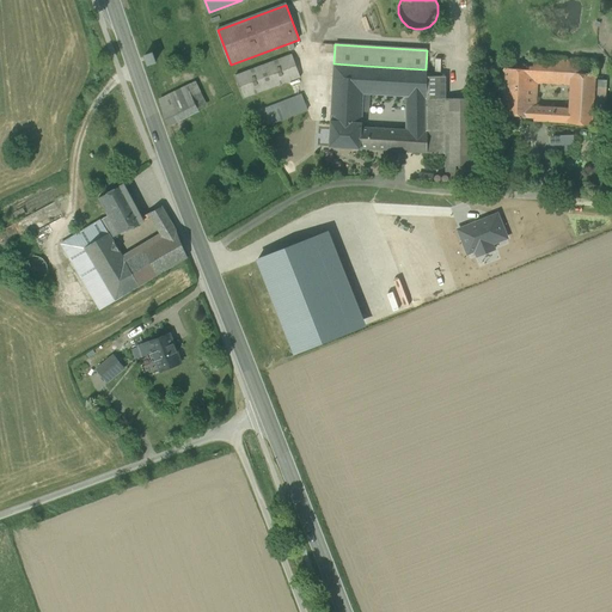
[(145,55),(148,63),(155,61),(152,53),(145,55)]
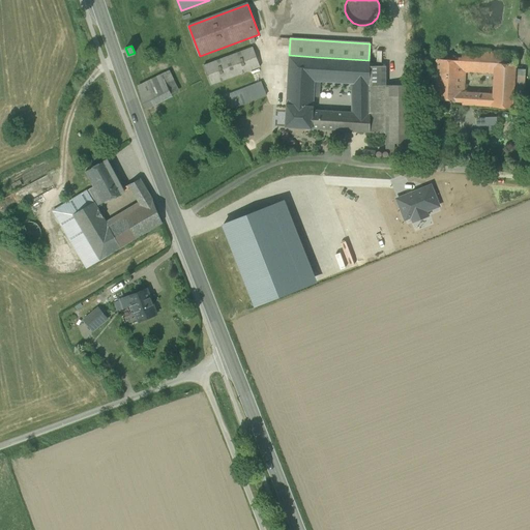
[(204,65),(211,86),(260,67),(253,48),(204,65)]
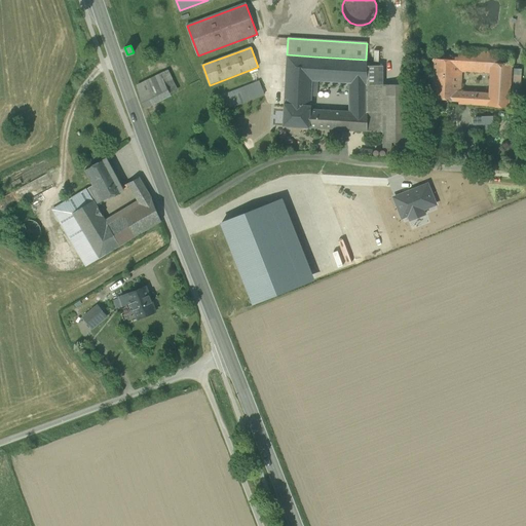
[(482,73),(483,63),(484,51),(458,50),(457,61),(475,62),(475,73),(482,73)]
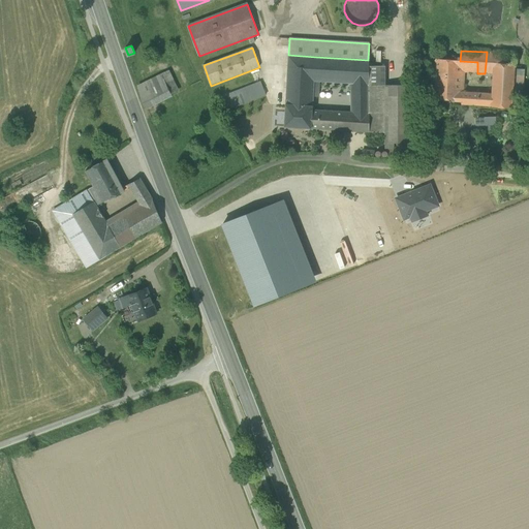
[(516,54),(487,52),(486,63),(493,63),(515,65),(516,54)]
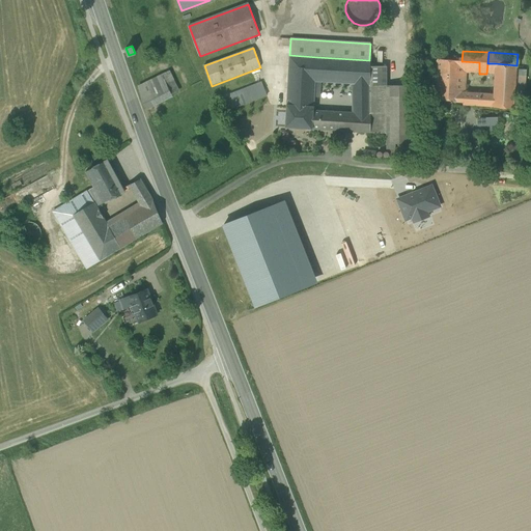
[(314,98),(316,81),(317,57),(289,55),(287,105),(313,107),(314,98)]
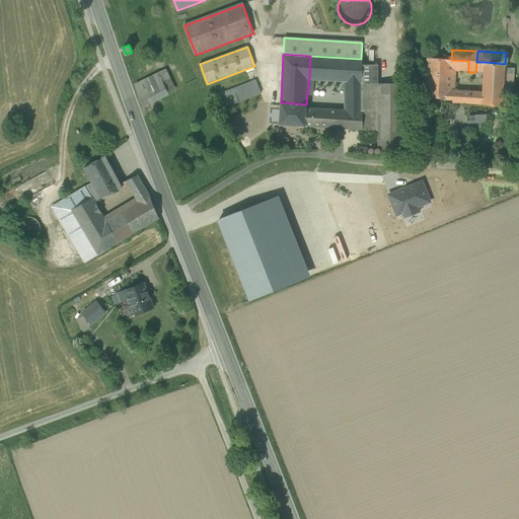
[(361,59),(310,56),(309,79),(314,80),(344,81),(362,83),(362,65),(362,59),(361,59)]
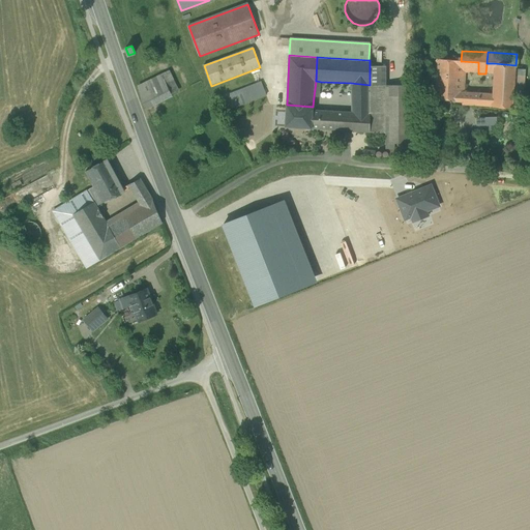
[(460,72),(461,61),(437,60),(436,76),(447,76),(447,87),(460,87),(460,72)]
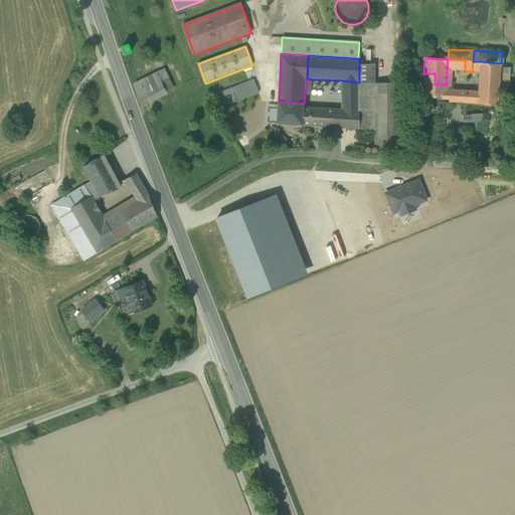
[(448,59),(447,70),(453,70),(465,71),(465,60),(448,59)]
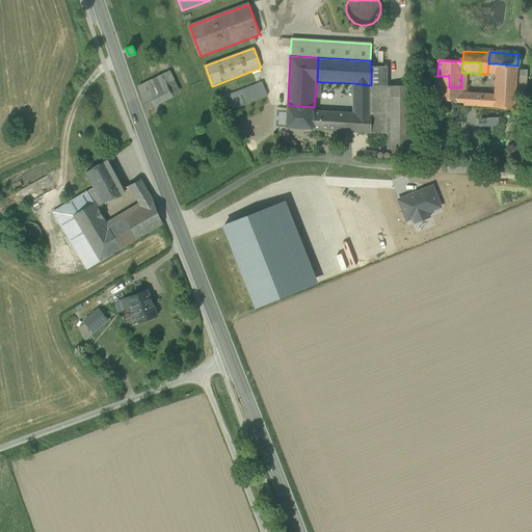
[(517,70),(517,65),(496,63),(495,75),(494,96),(494,107),(515,108),(516,90),(517,70)]
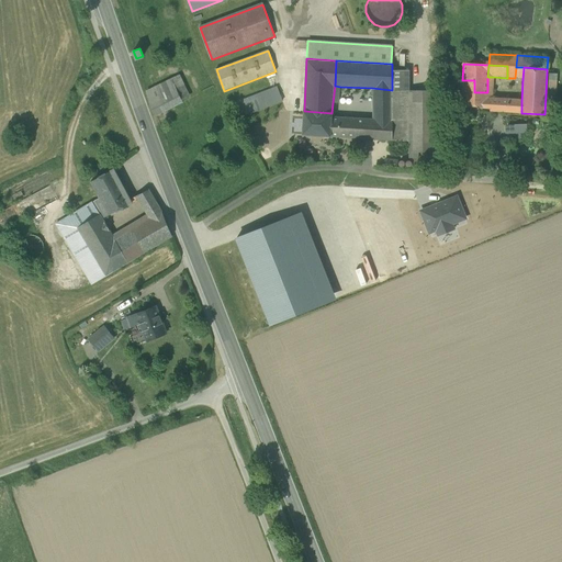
[(409,69),(392,70),(392,90),(409,90),(409,69)]
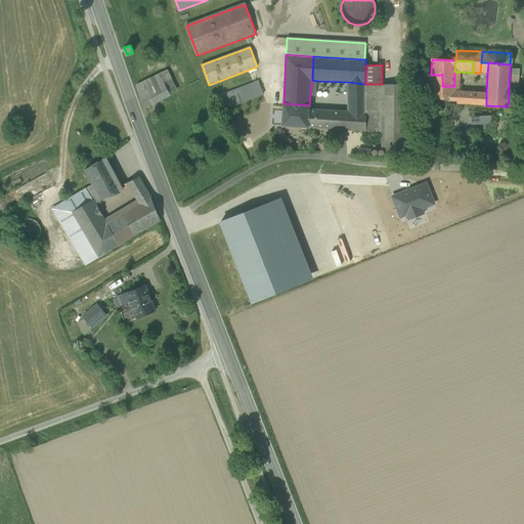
[(510,69),(509,89),(518,89),(520,69),(510,69)]
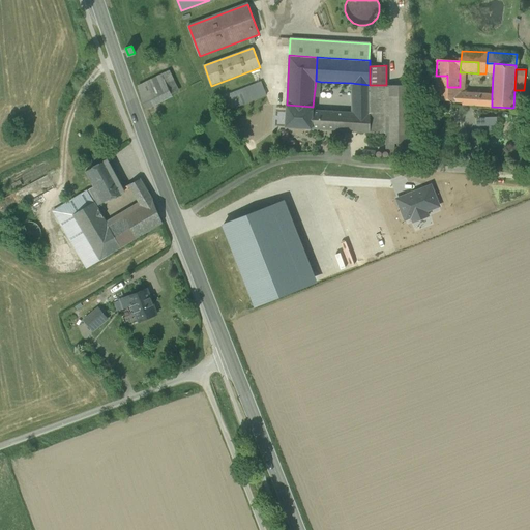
[(167,71),(160,76),(166,85),(172,96),(178,92),(167,71)]
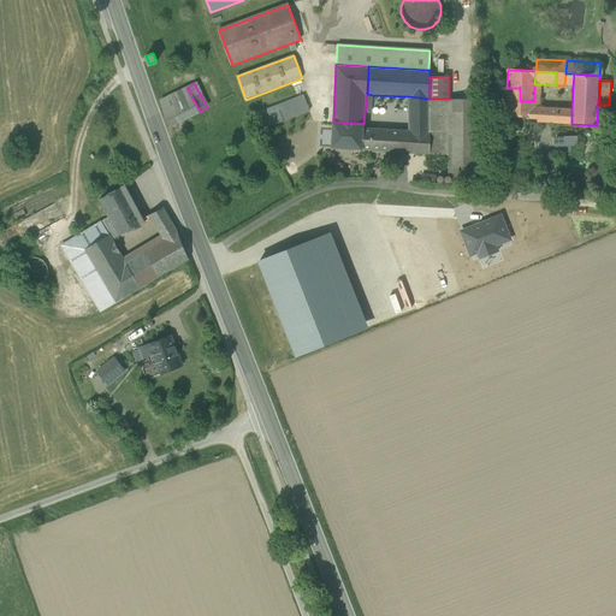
[(160,102),(164,114),(193,99),(187,88),(160,102)]
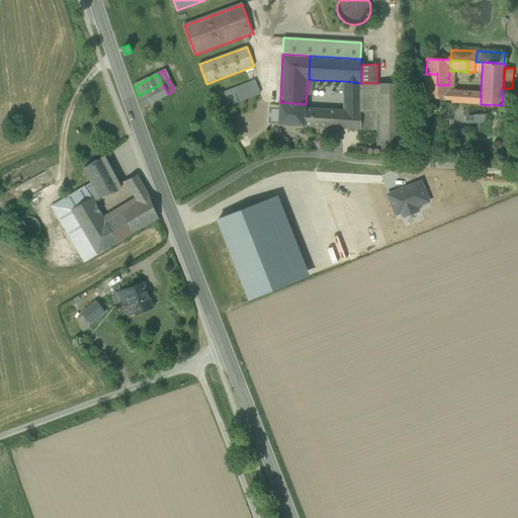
[(449,103),(452,103),(453,91),(453,86),(449,85),(437,85),(437,74),(426,74),(425,98),(450,99),(449,103)]
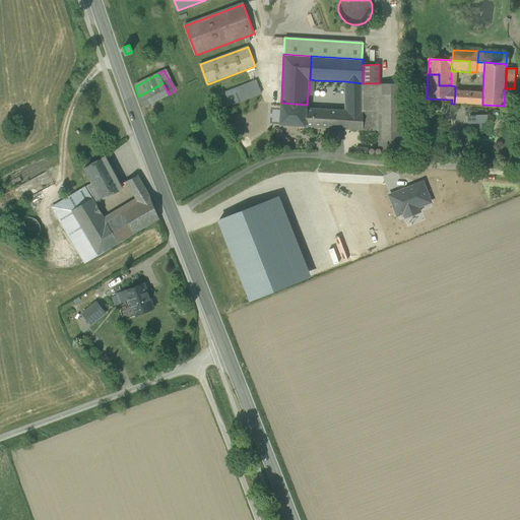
[(213,98),(218,110),(261,93),(256,81),(213,98)]
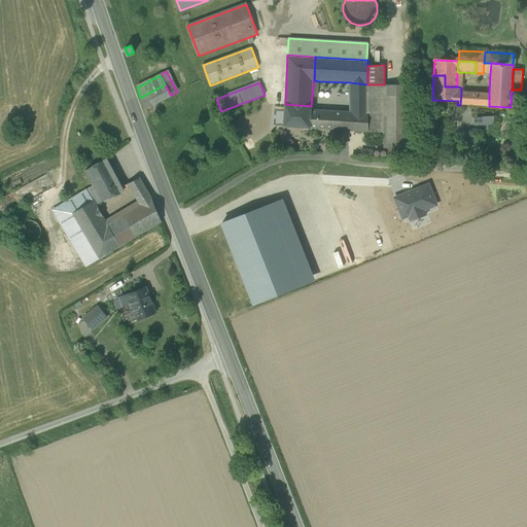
[(350,131),(369,132),(367,84),(349,82),(350,112),(350,131)]
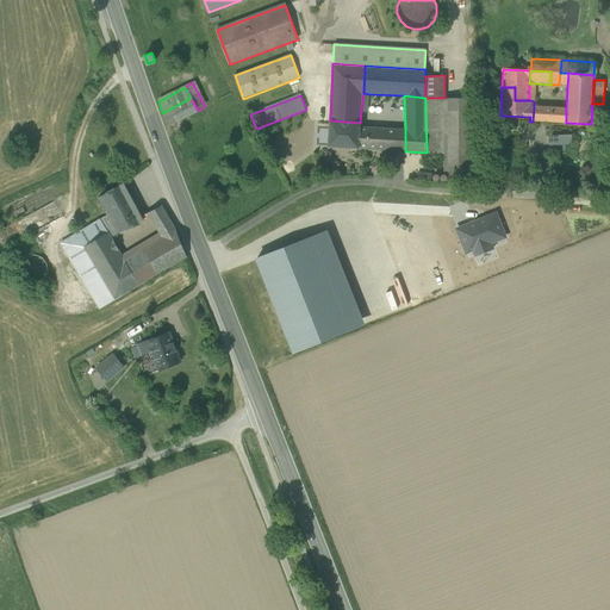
[(198,111),(191,98),(162,113),(169,126),(198,111)]
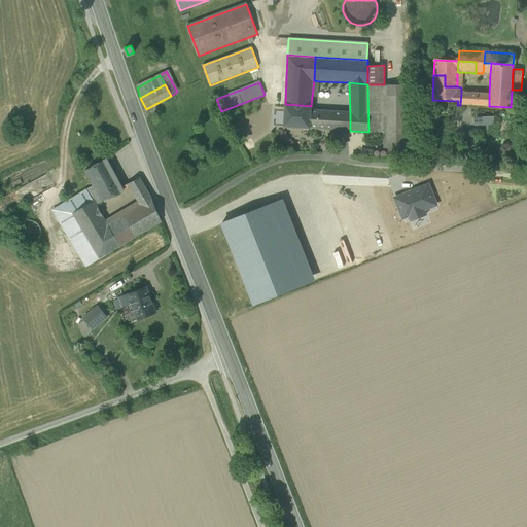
[(392,143),(392,147),(392,159),(418,160),(418,144),(410,144),(410,85),(384,84),(367,84),(369,132),(384,133),(384,143),(392,143)]
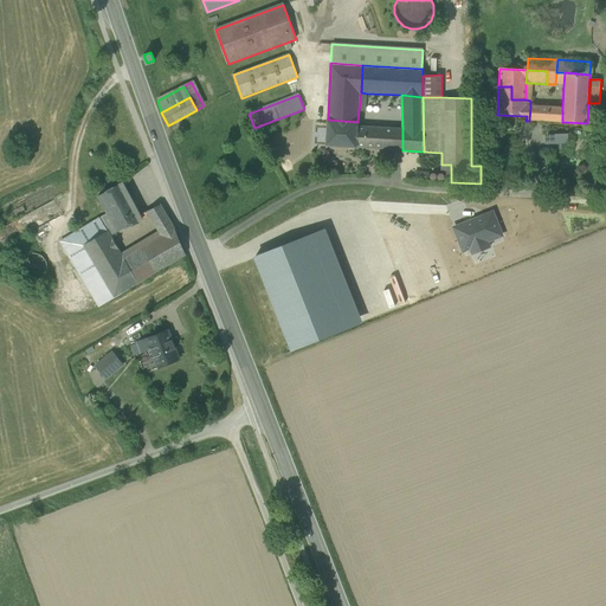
[(540,121),(562,122),(562,109),(541,108),(540,121)]
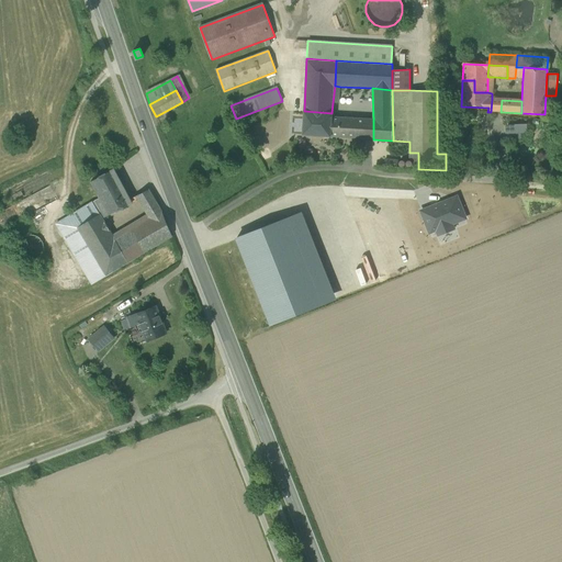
[(302,135),(330,137),(332,117),(332,113),(304,111),(303,111),(302,135)]
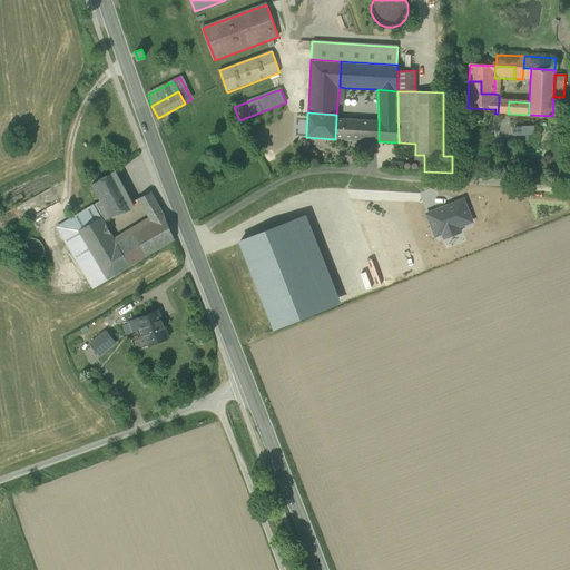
[(335,139),(371,140),(370,120),(336,119),(335,139)]
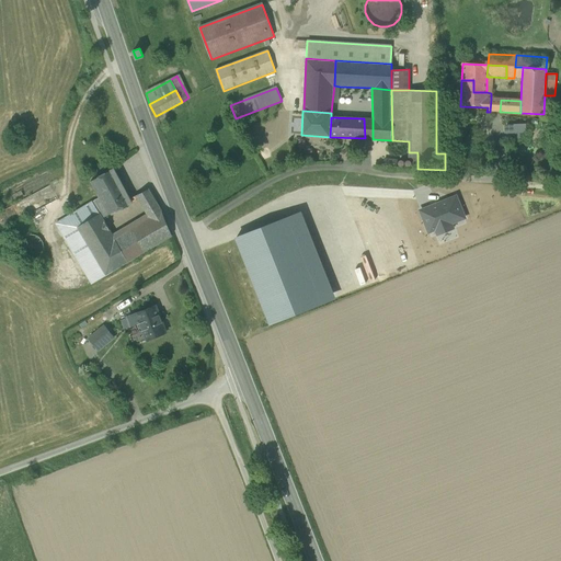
[(526,124),(504,125),(504,134),(506,134),(521,133),(526,133),(526,124)]
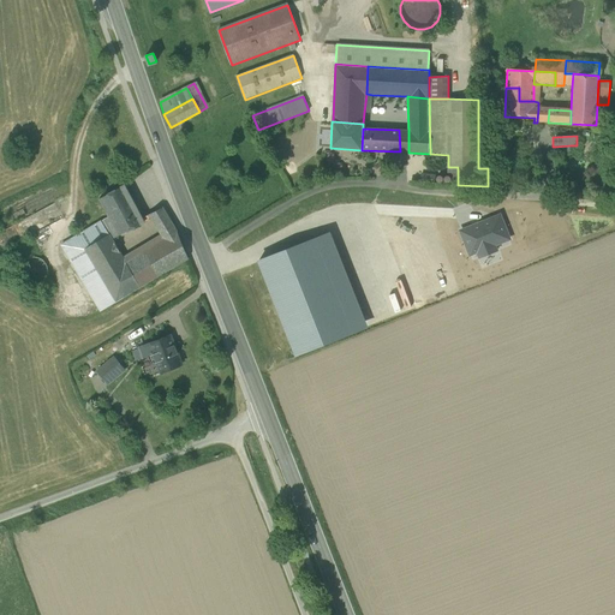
[(117,213),(126,232),(144,222),(125,185),(99,198),(105,209),(109,216),(117,213)]
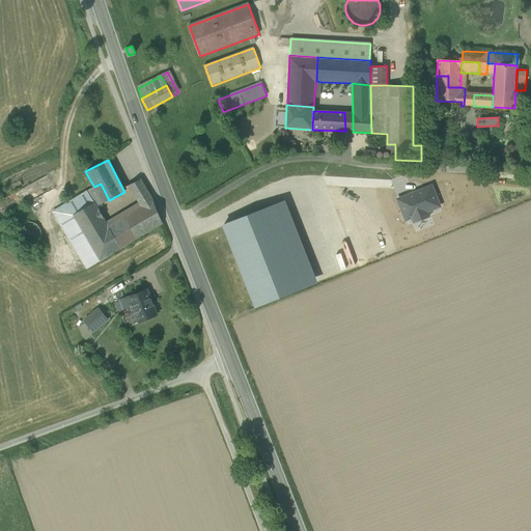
[(25,197),(53,184),(49,175),(21,189),(25,197)]
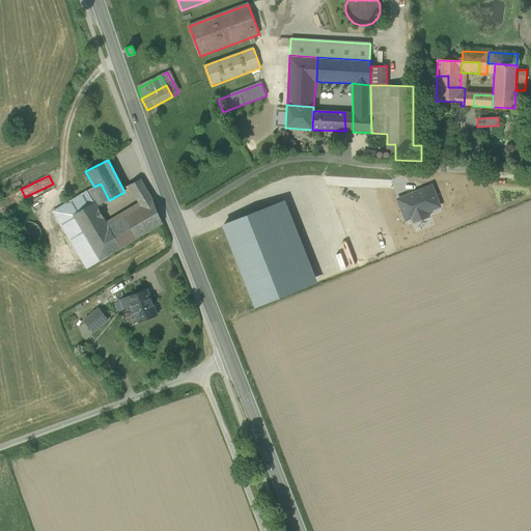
[(140,202),(142,206),(152,199),(140,178),(130,185),(140,202)]
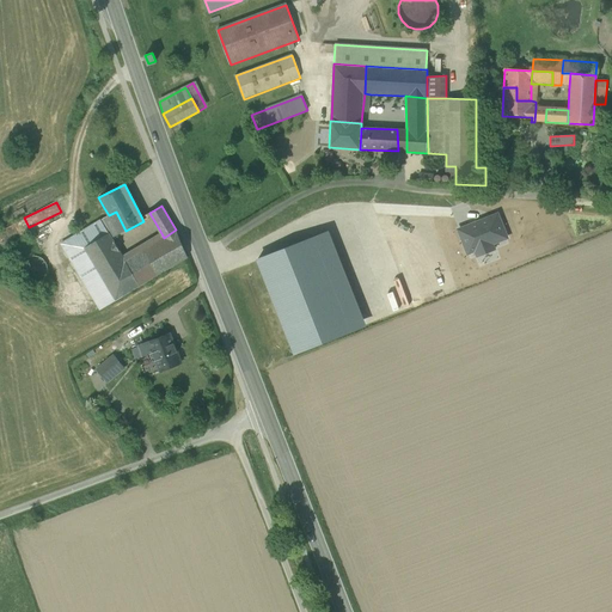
[(14,221),(26,214),(23,207),(11,214),(14,221)]
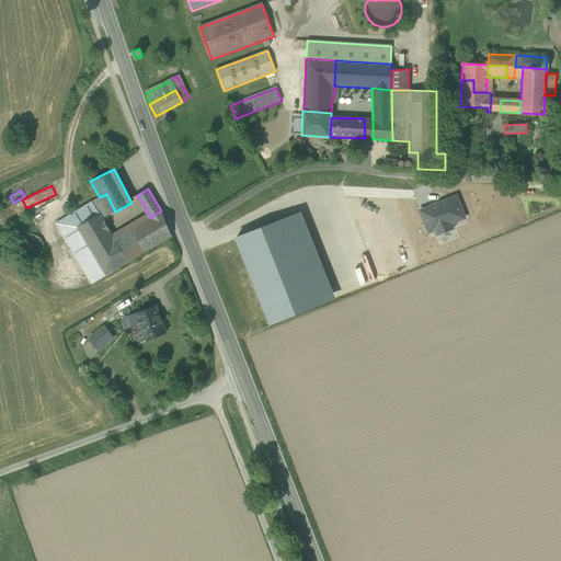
[(100,197),(92,202),(99,215),(100,214),(102,218),(115,212),(106,194),(100,197)]
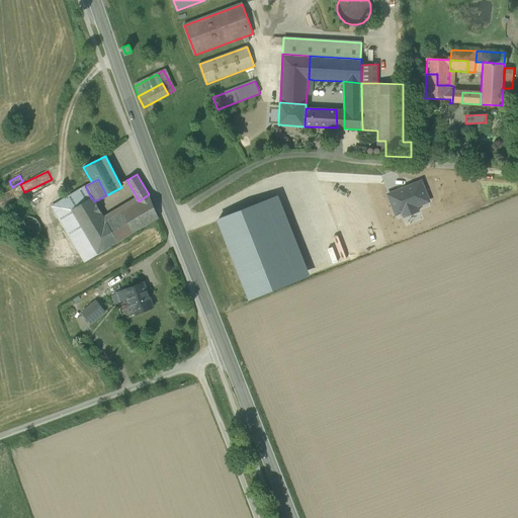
[(421,182),(389,195),(397,213),(403,211),(405,217),(418,211),(416,206),(428,201),(421,182)]
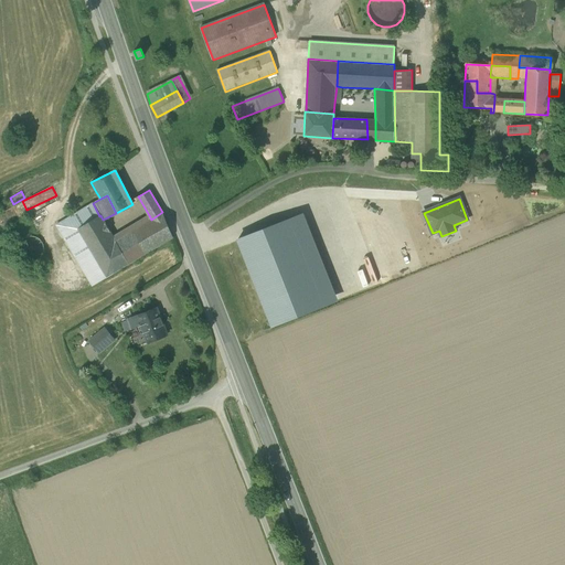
[(78,228),(99,216),(93,203),(71,216),(78,228)]
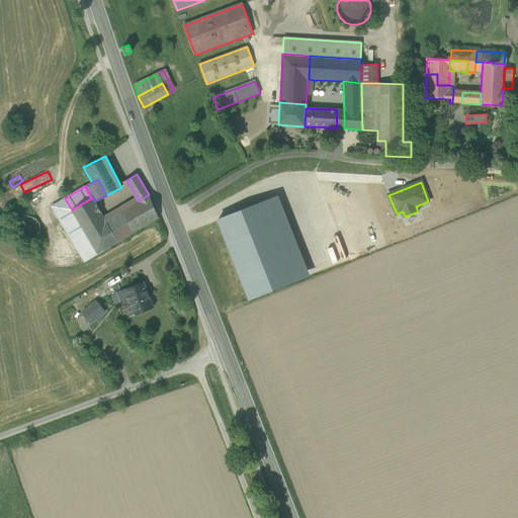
[(159,218),(149,194),(139,201),(113,217),(125,238),(159,218)]
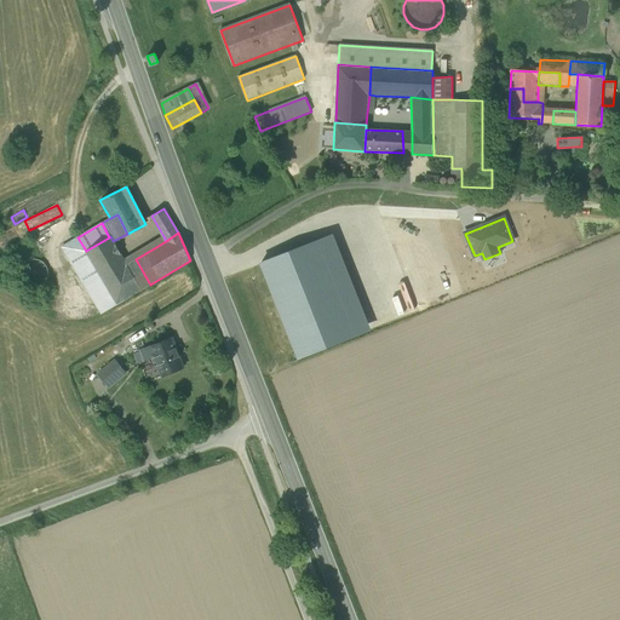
[(333,235),(317,241),(355,336),(371,329),(333,235)]
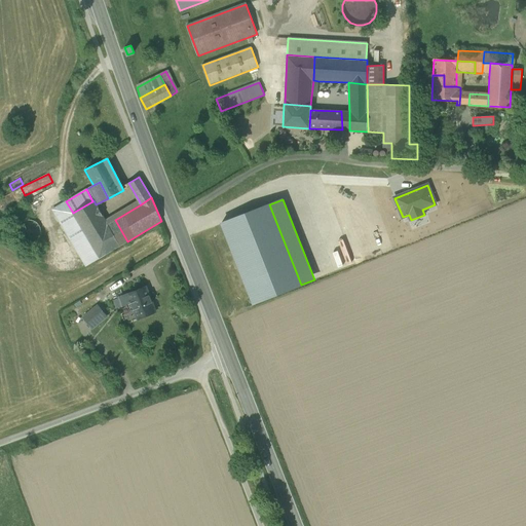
[(106,221),(96,204),(94,200),(92,201),(73,213),(86,235),(100,258),(120,246),(108,224),(106,221)]
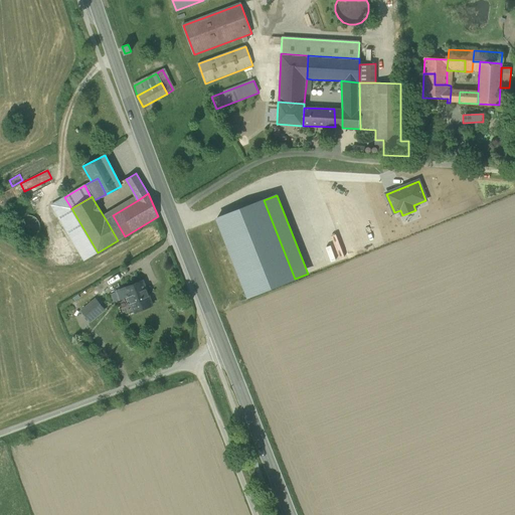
[(136,196),(110,212),(113,215),(138,200),(136,196)]
